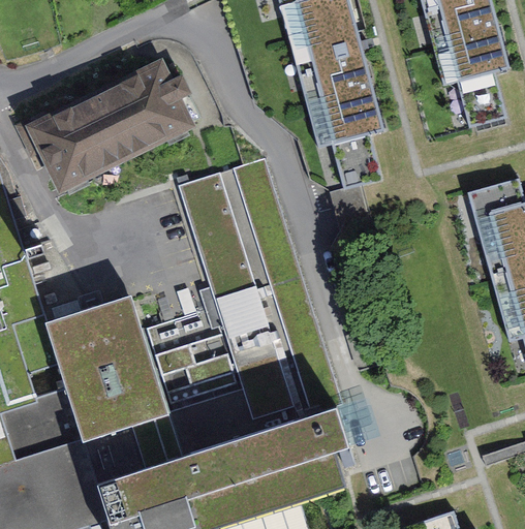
[(281,0),(322,150),(336,147),(347,190),(379,182),(368,138),(384,134),(347,0),(281,0)]
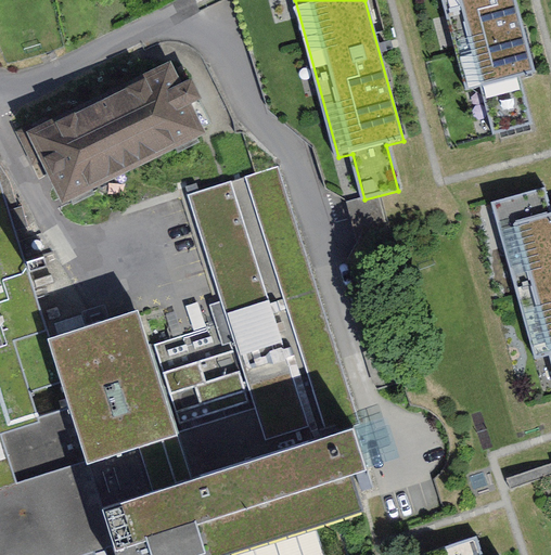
[(440,0),(468,94),(481,91),(494,138),(527,128),(515,82),(532,78),(510,0),(440,0)]
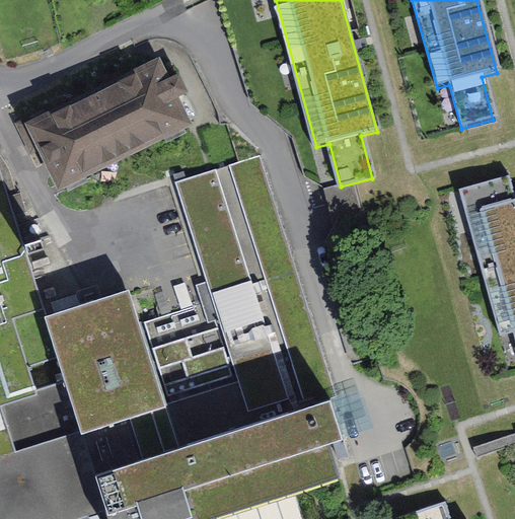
[(60,102),(24,119),(56,183),(180,122),(168,97),(181,91),(174,76),(161,82),(153,65),(63,108),(60,102)]
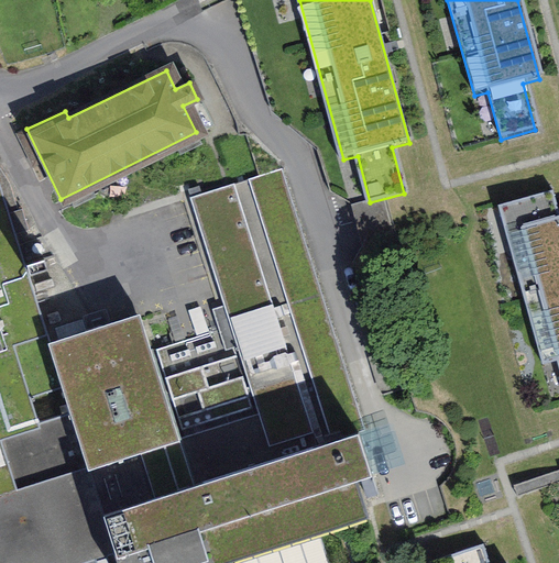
[(0,562),(214,562),(364,516),(352,477),(357,476),(363,495),(373,492),(354,432),(361,430),(278,168),(198,194),(195,186),(185,189),(187,197),(186,198),(255,415),(251,416),(233,359),(163,381),(181,438),(175,439),(135,313),(46,342),(0,198),(0,562)]
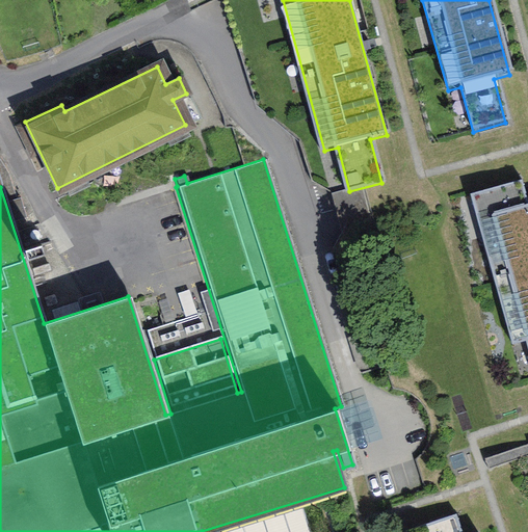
[(527,209),(520,186),(472,201),(513,343),(527,339),(527,340),(527,209)]
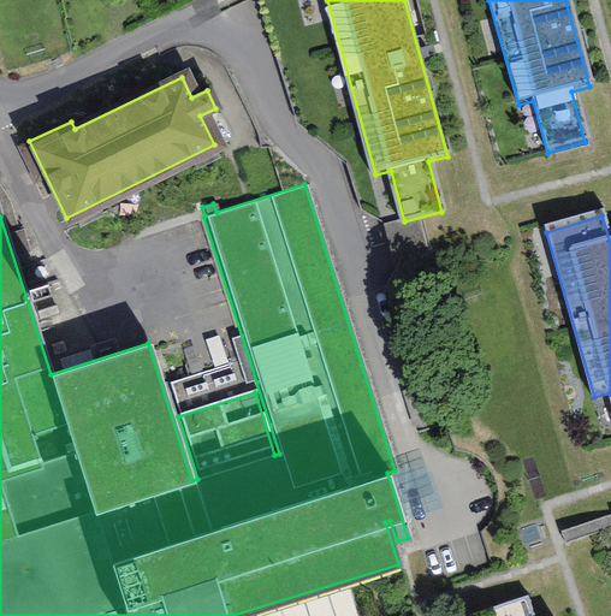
[(532,615),(528,602),(478,615),(532,615)]
